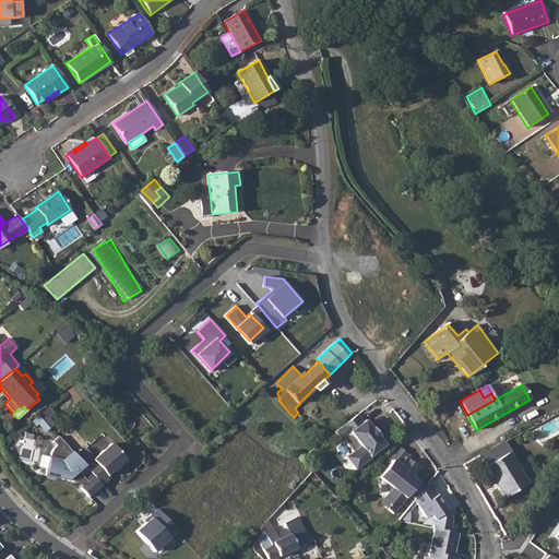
[(42,417),(38,413),(32,418),(35,423),(37,420),(42,417)]
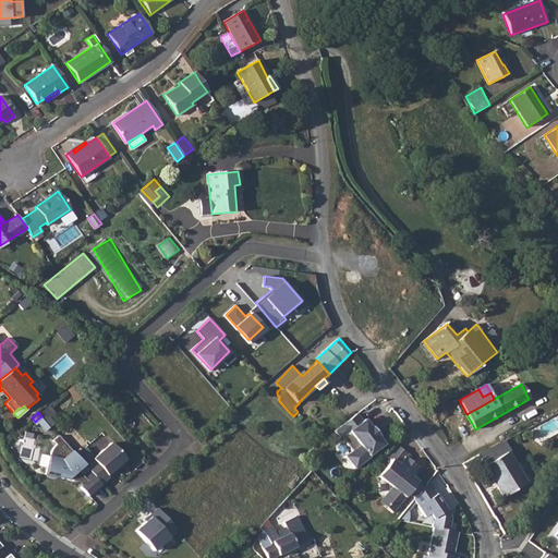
[(360,423),(355,415),(332,433),(339,441),(340,440),(351,453),(344,458),(354,471),(368,459),(367,458),(381,446),(374,436),(373,437),(370,433),(371,432),(362,421),(360,423)]
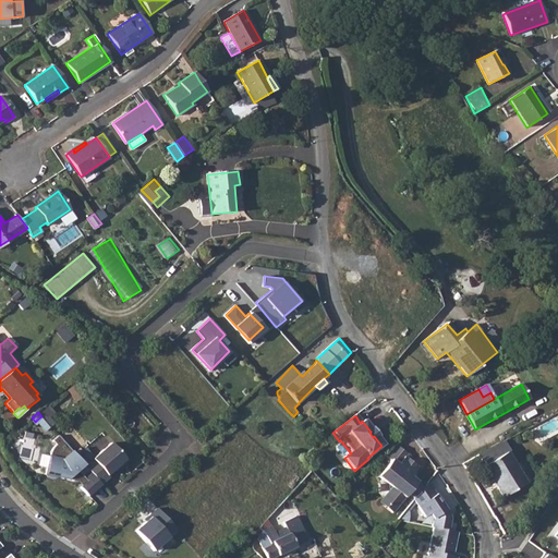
[(49,425),(41,416),(37,420),(45,428),(49,425)]
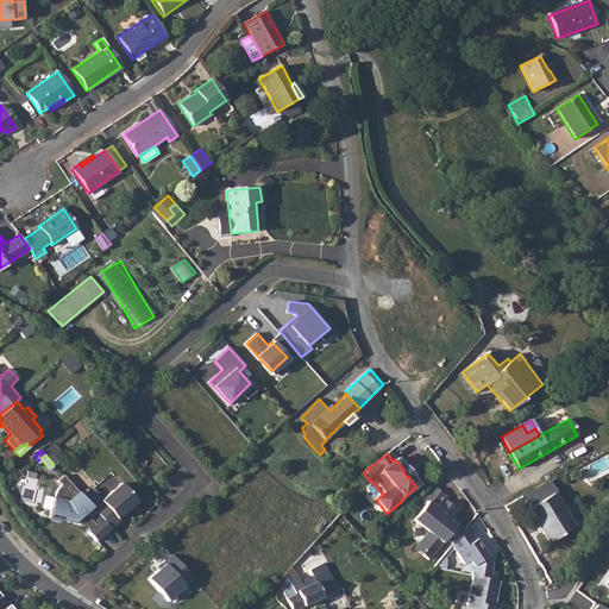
[(148,463),(140,468),(144,472),(151,466),(148,463)]
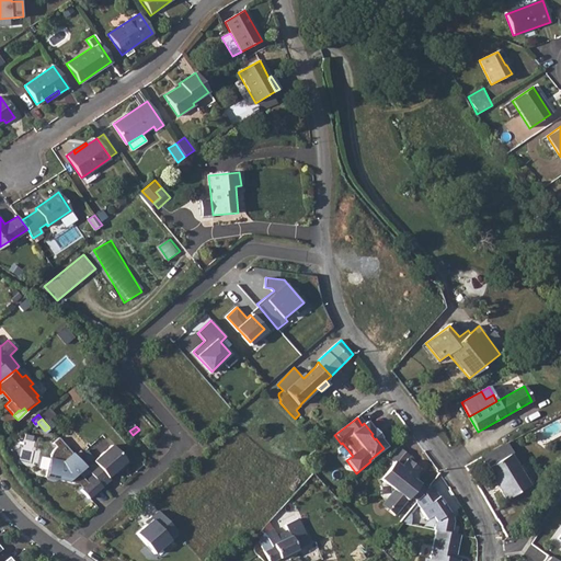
[(50,456),(46,477),(46,478),(48,480),(55,481),(57,480),(73,483),(81,477),(78,472),(83,467),(59,438),(53,444),(56,447),(55,448),(50,456)]
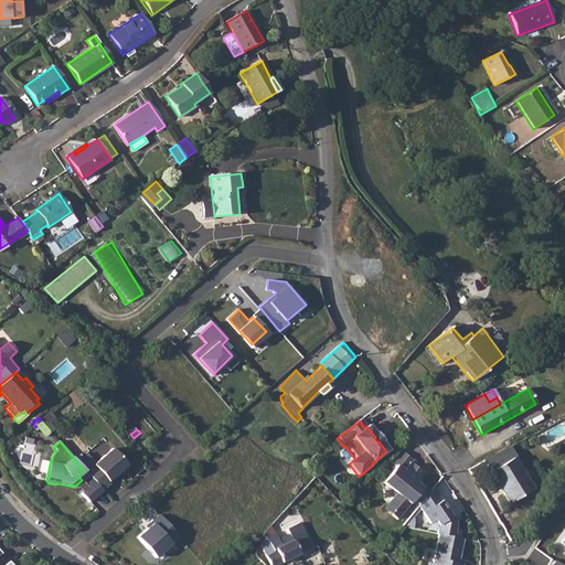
[(95,481),(103,491),(110,483),(108,481),(115,476),(119,476),(128,468),(112,448),(94,465),(96,467),(88,473),(95,481)]
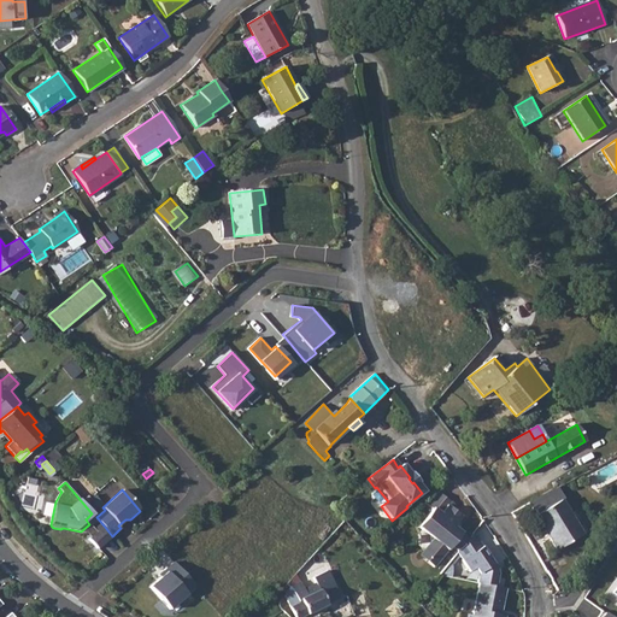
[(554,489),(528,504),(535,516),(560,500),(554,489)]
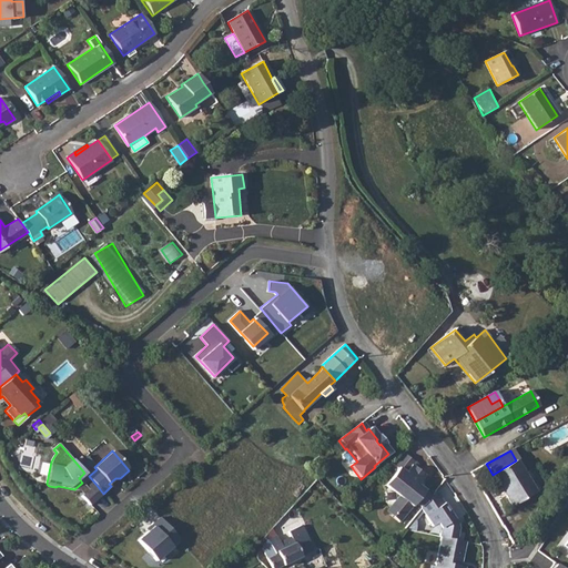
[(405,452),(394,462),(401,467),(407,473),(414,464),(417,462),(405,452)]
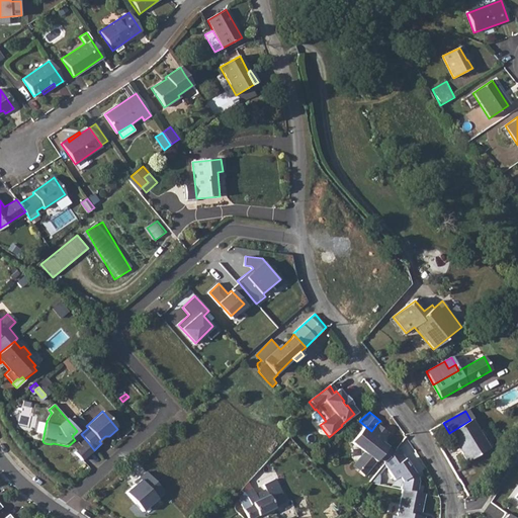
[(84,414),(74,421),(80,429),(90,422),(84,414)]
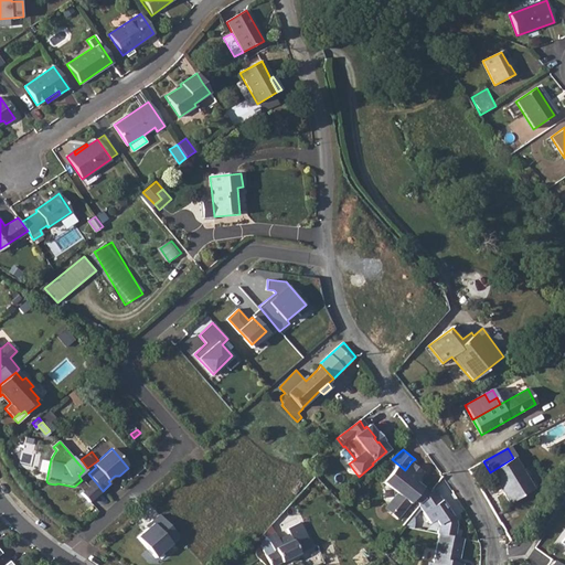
[(513,458),(490,472),(510,503),(533,490),(513,458)]
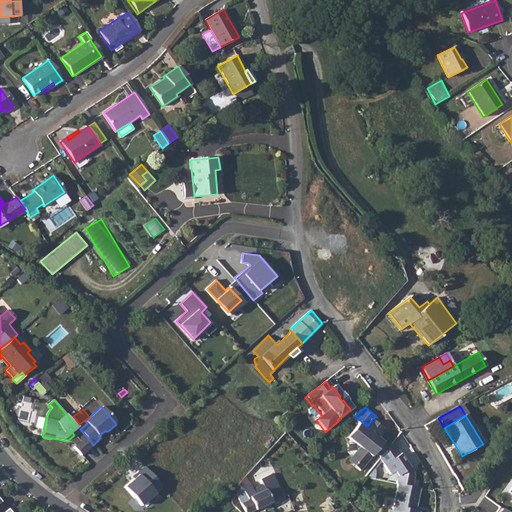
[(382,456),(389,446),(378,436),(385,427),(373,418),(367,426),(361,421),(349,436),(357,443),(365,442),(365,449),(358,450),(351,458),(363,467),(376,451),(382,456)]
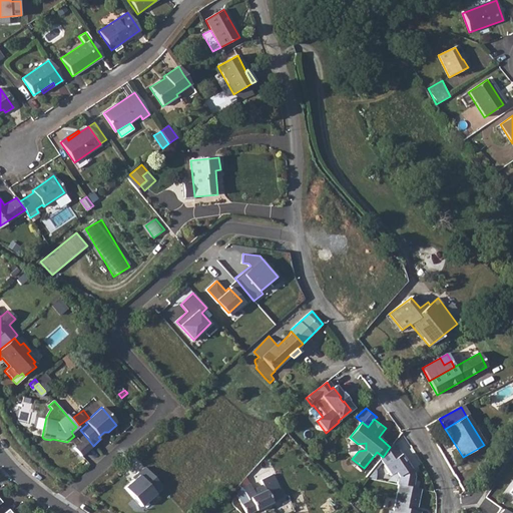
[(78,428),(80,430),(87,424),(85,422),(78,428)]
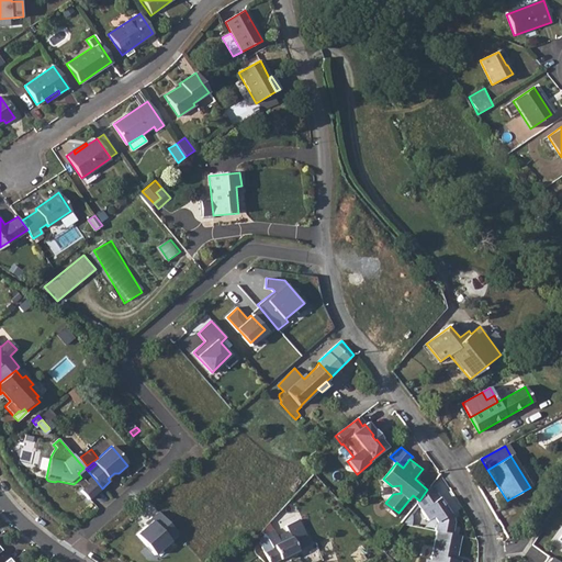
[(88,485),(81,478),(74,484),(79,485),(82,490),(88,485)]
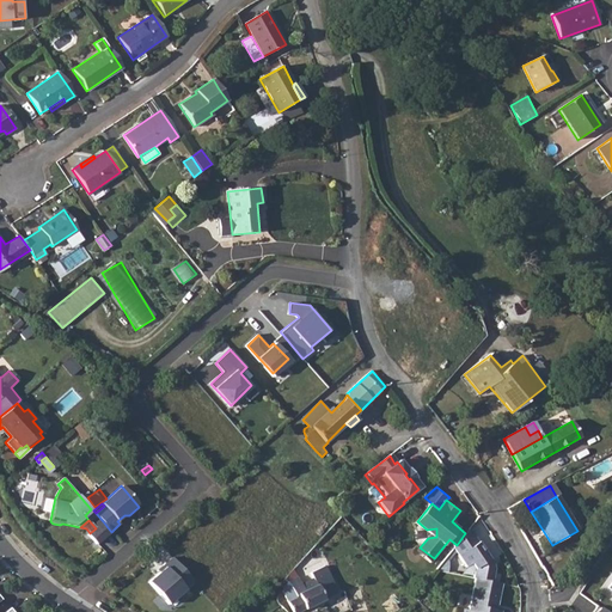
[(97,544),(111,532),(103,521),(96,528),(90,533),(87,534),(97,544)]
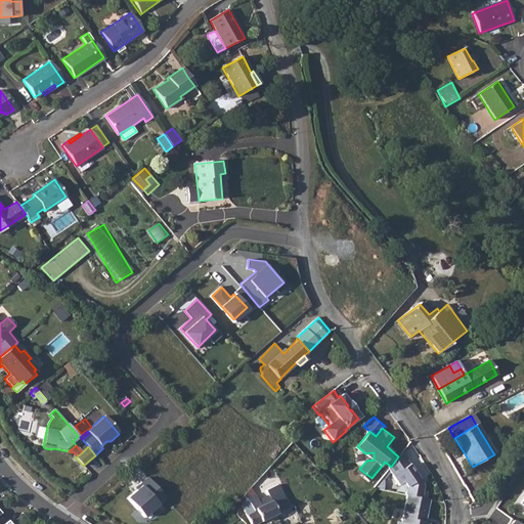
[(407,495),(424,498),(427,484),(412,463),(405,467),(398,456),(391,467),(400,486),(405,483),(409,487),(407,495)]
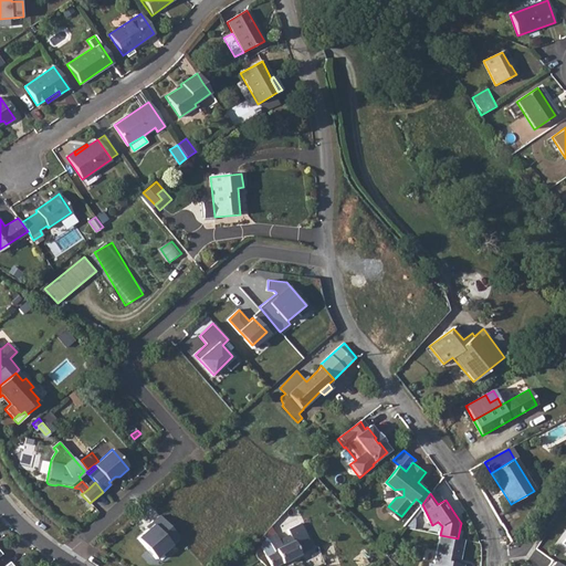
[(388,506),(387,509),(399,520),(401,516),(388,506)]
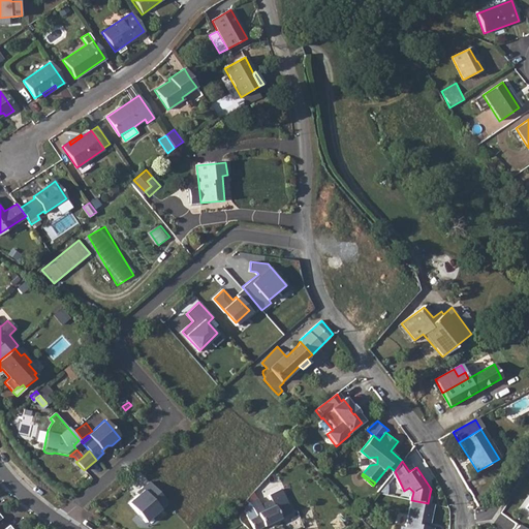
[(150,480),(137,492),(139,494),(130,501),(147,521),(168,502),(150,480)]
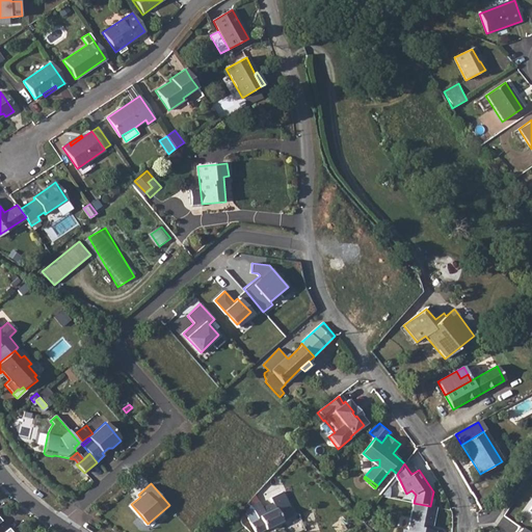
[(241,523),(243,525),(249,531),(258,531),(281,522),(294,515),(286,500),(274,505),(272,502),(262,507),(255,495),(246,503),(240,517),(241,521),(241,523)]
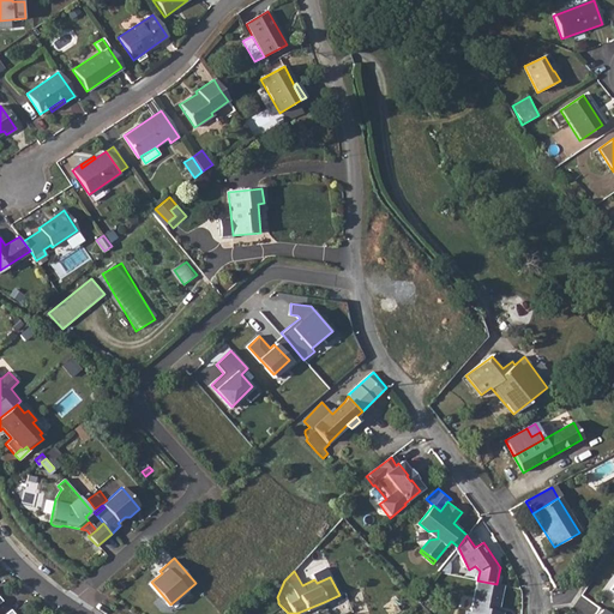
[(343,587),(345,594),(357,589),(354,577),(342,579),(344,585),(343,587)]
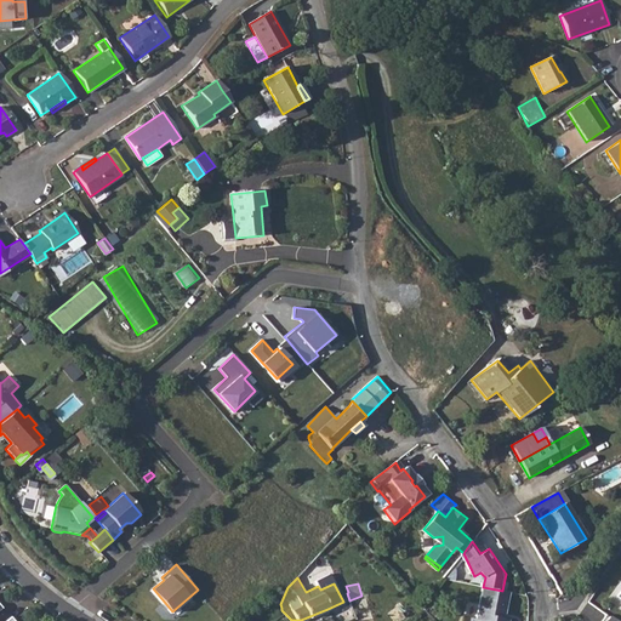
[(471,617),(469,620),(507,620),(508,619),(503,619),(508,592),(502,591),(483,587),(477,619),(471,617)]
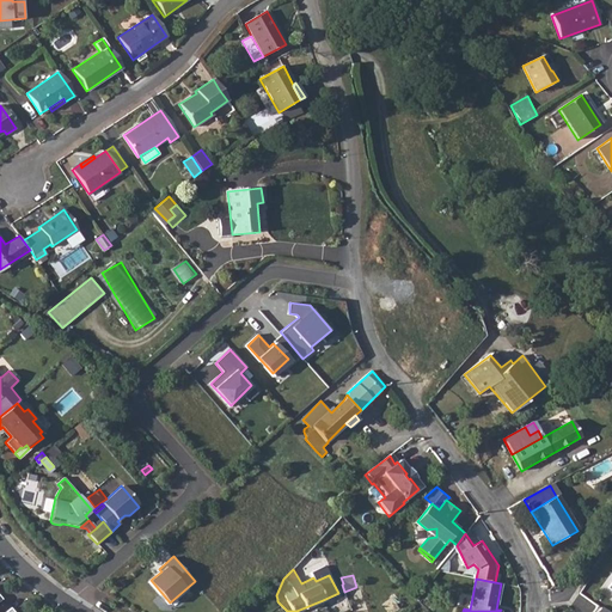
[(356,587),(344,592),(343,592),(350,611),(366,604),(359,586),(356,587)]
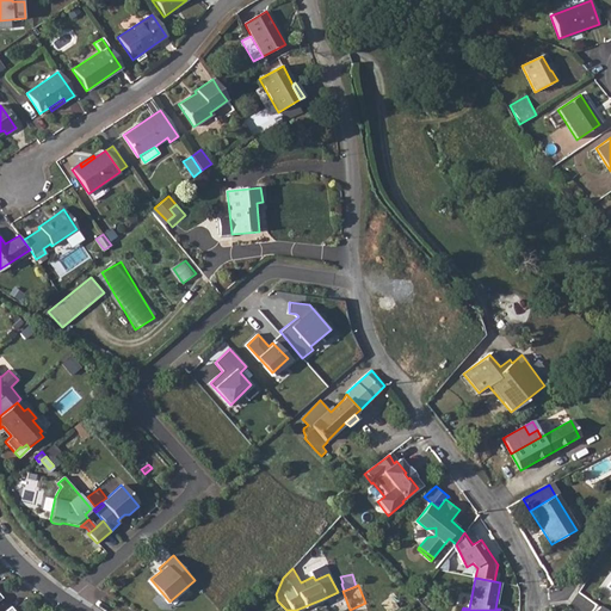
[(322,599),(296,610),(315,610),(327,606),(322,599)]
